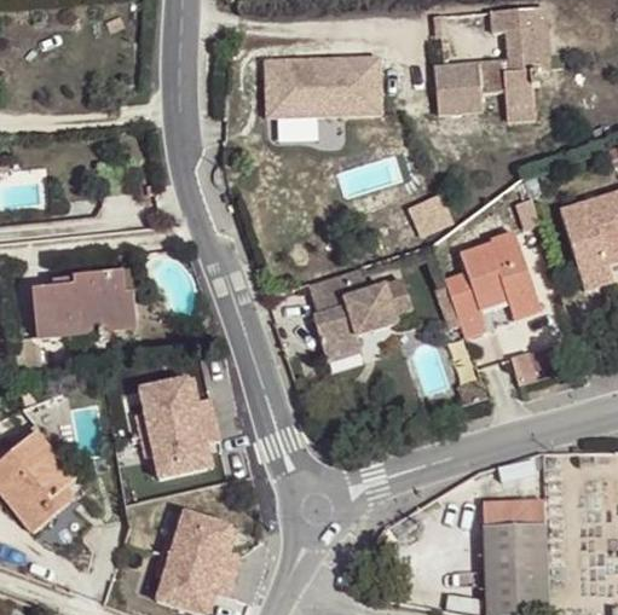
[(543,6),(491,11),(492,33),(506,32),(508,59),(509,70),(479,73),(479,62),(433,67),(438,112),(481,109),(480,92),(504,90),(506,106),(533,104),(532,83),(538,83),(537,70),(533,29),(546,27),(543,6)]
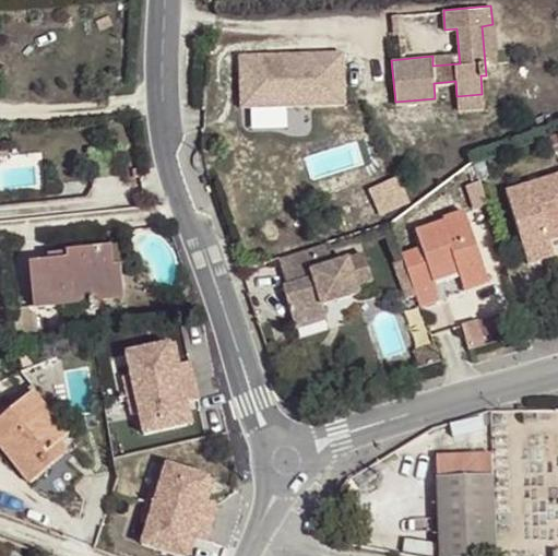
[(482,26),(485,63),(496,61),(493,24),(482,26)]
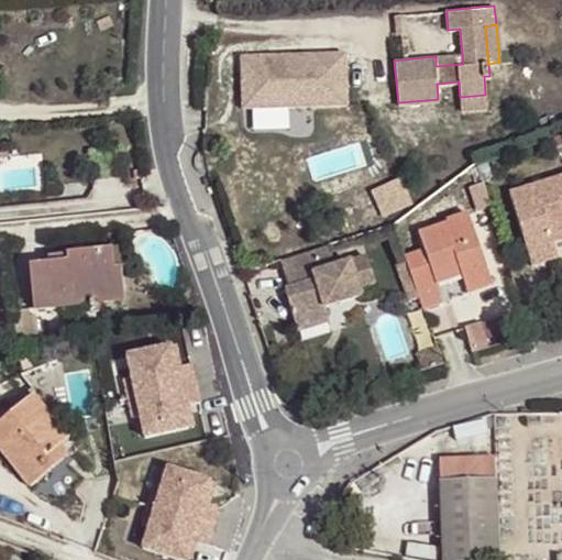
[(282,53),(241,54),(242,76),(249,76),(250,106),(346,103),(345,52),(288,53),(288,62),(282,62),(282,53)]
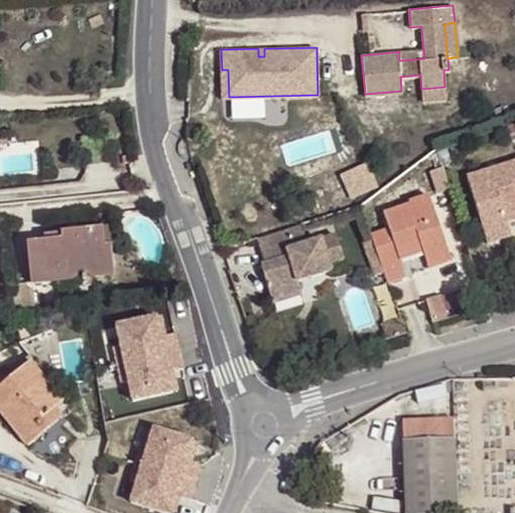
[(423,49),(399,51),(399,60),(424,58),(423,49)]
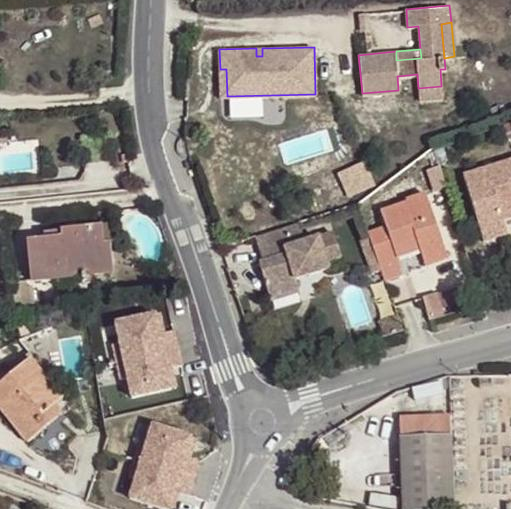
[(442,96),(441,86),(418,88),(419,98),(442,96)]
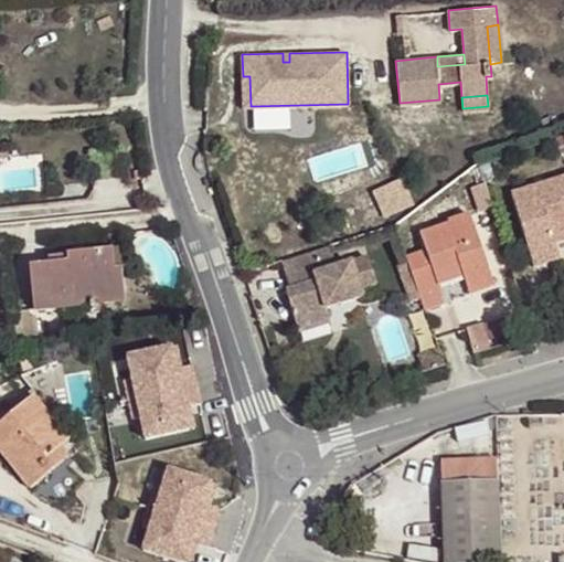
[(563,172),(510,190),(530,255),(557,246),(554,239),(552,230),(563,225),(563,172)]
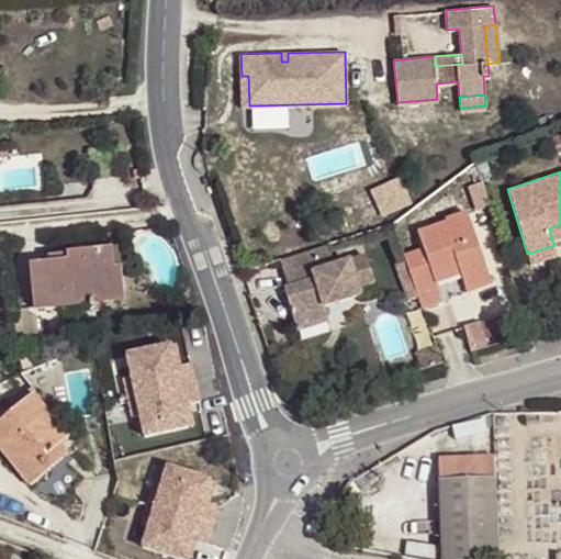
[(386,213),(416,200),(405,174),(376,187),(386,213)]
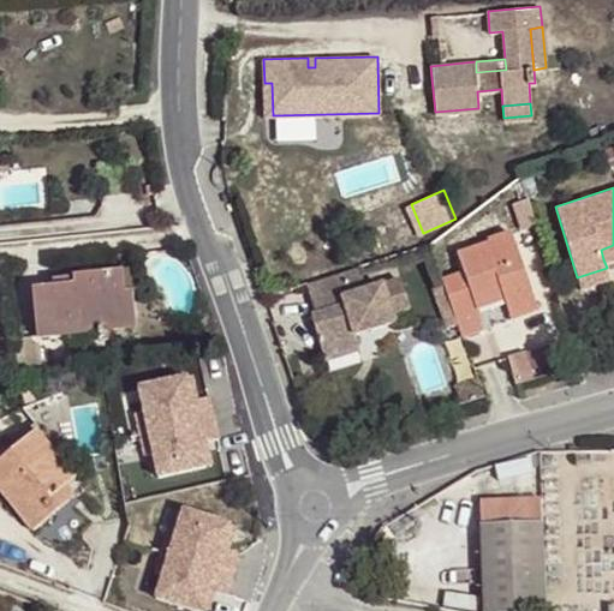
[(458,321),(462,333),(484,325),(476,300),(502,291),(510,310),(536,300),(512,229),(488,238),(489,241),(458,252),(464,269),(442,276),(458,321)]
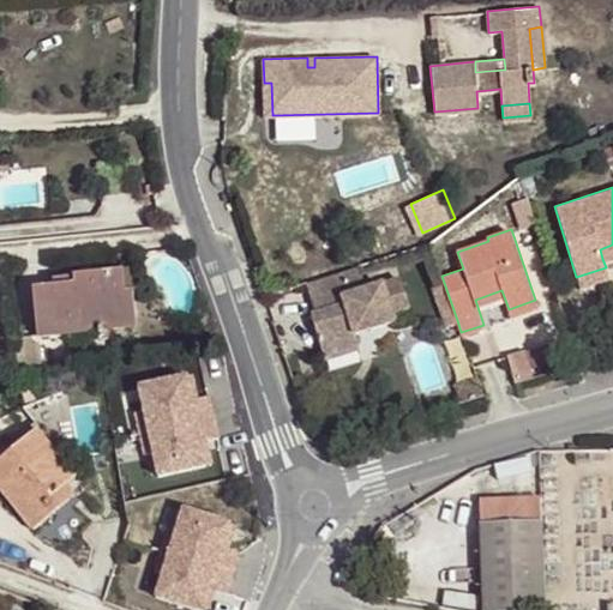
[(612,254),(612,245),(600,249),(602,259),(612,254)]
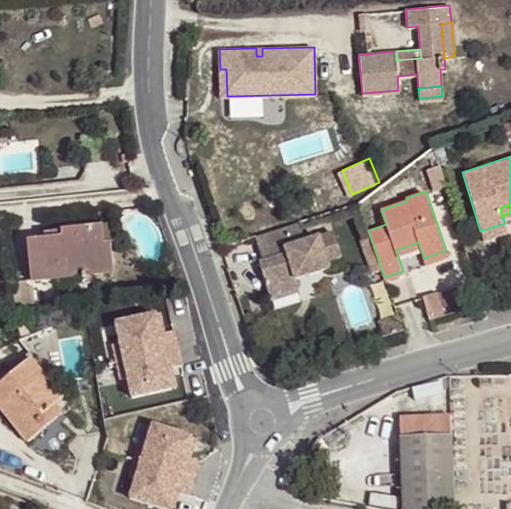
[(304,238),(299,221),(254,234),(262,258),(258,260),(269,296),(295,288),(292,279),(329,267),(328,261),(340,257),(332,230),(304,238)]
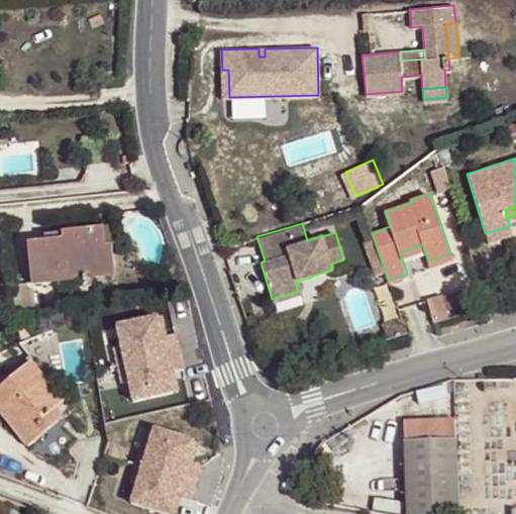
[(512,232),(510,225),(485,233),(487,240),(512,232)]
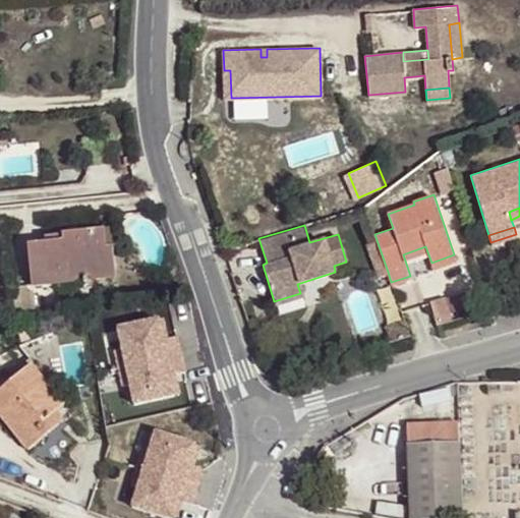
[(102,230),(44,236),(45,243),(102,238),(102,230)]
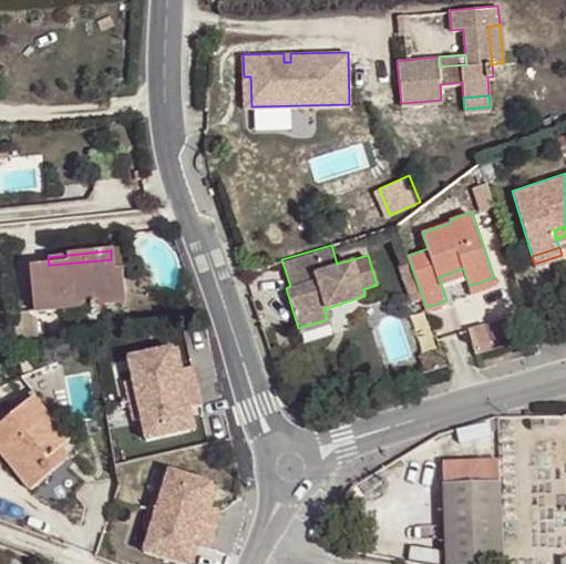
[(49,265),(30,267),(34,310),(122,301),(119,270),(113,272),(111,259),(49,265)]
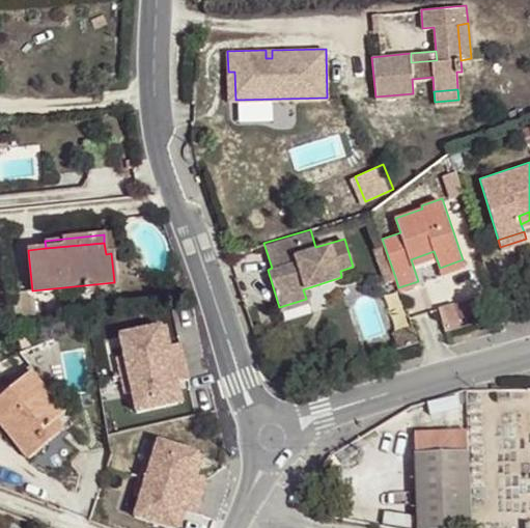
[(384,281),(395,277),(383,244),(372,248),(384,281)]
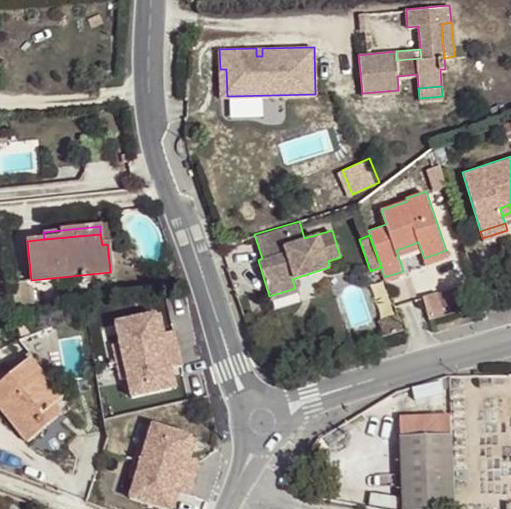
[(448,256),(446,250),(424,258),(425,263),(448,256)]
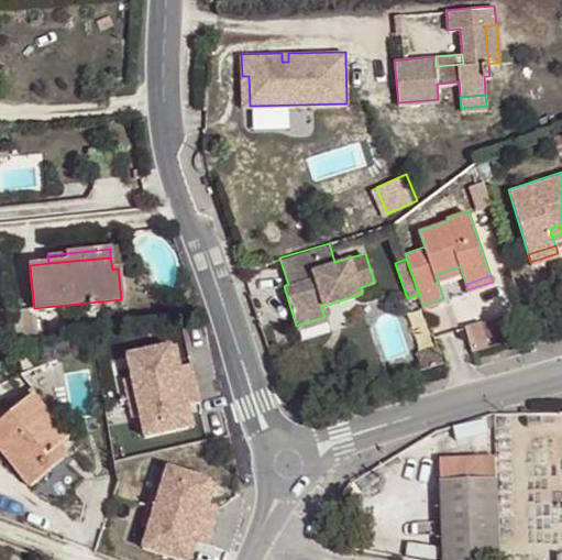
[(470,329),(475,348),(495,342),(489,322),(470,329)]
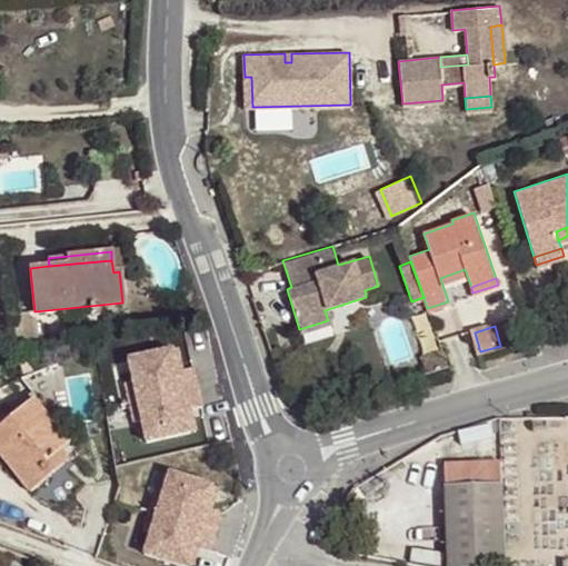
[(170,349),(176,370),(181,369),(176,348),(170,349)]
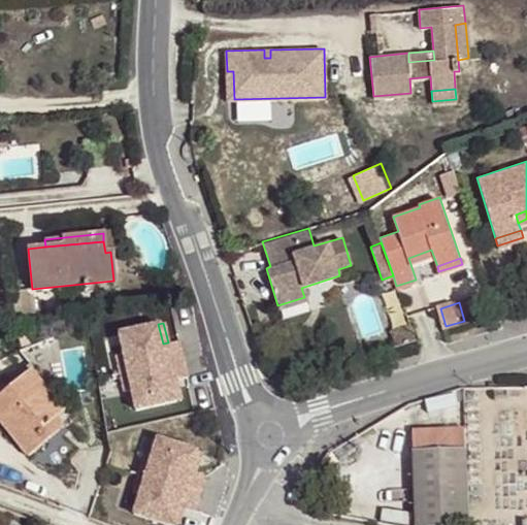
[(119,372),(182,358),(177,340),(168,342),(163,343),(158,324),(118,333),(123,353),(114,354),(119,372)]
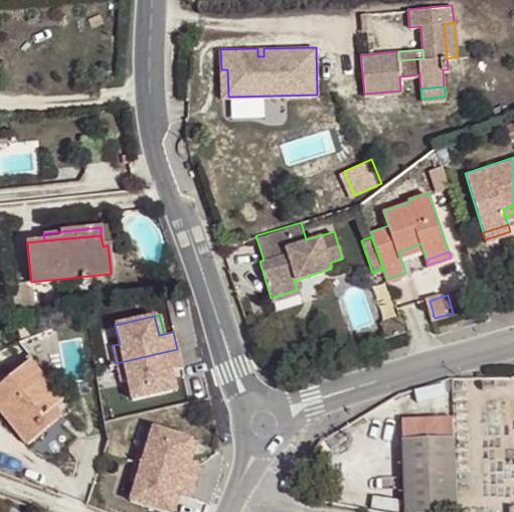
[(181,366),(177,349),(116,363),(120,380),(127,378),(132,398),(171,389),(166,369),(171,368),(181,366)]
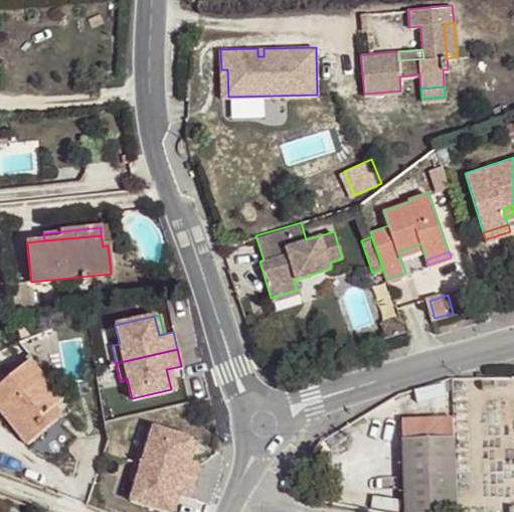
[(52,379),(33,356),(28,360),(47,383),(52,379)]
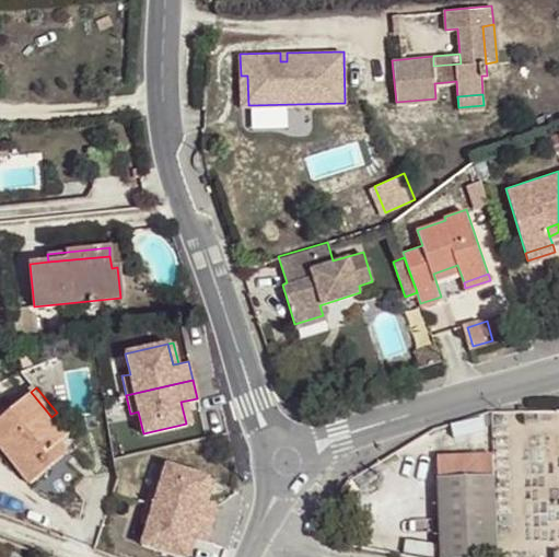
[(73,445),(51,417),(31,392),(0,416),(0,444),(30,482),(43,471),(68,494),(72,488),(76,484),(83,475),(61,455),(73,445)]
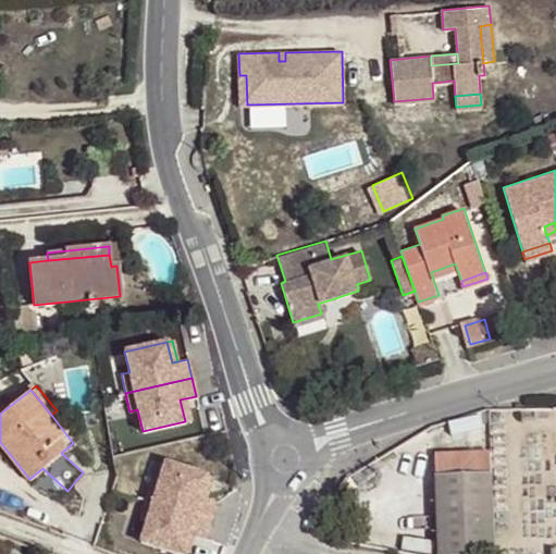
[(180,399),(185,421),(190,420),(185,398),(180,399)]
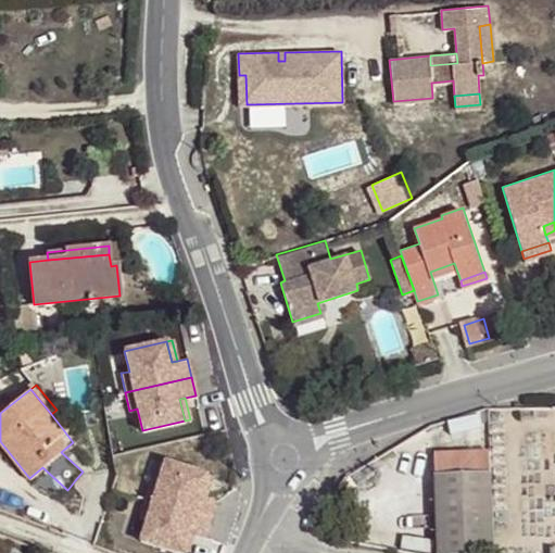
[(437,552),(443,552),(492,551),(488,448),(432,450),(437,552)]
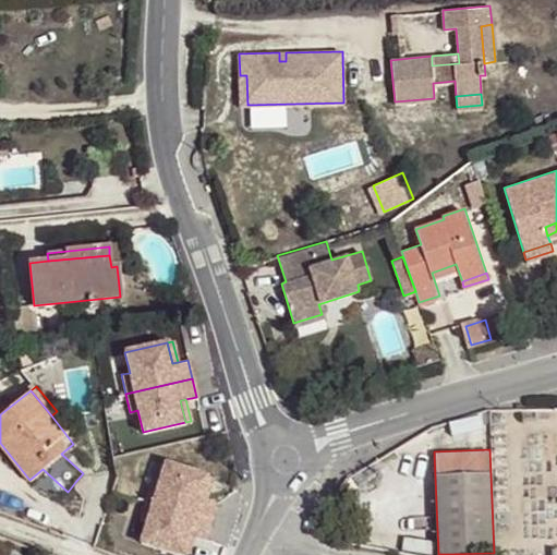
[(145,499),(209,520),(216,502),(205,498),(200,496),(206,475),(165,462),(158,483),(150,481),(145,499)]
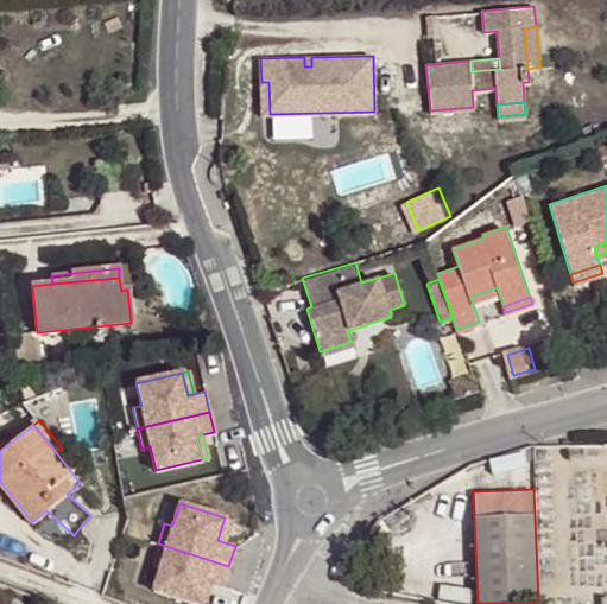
[(231,520),(225,517),(217,540),(223,542),(231,520)]
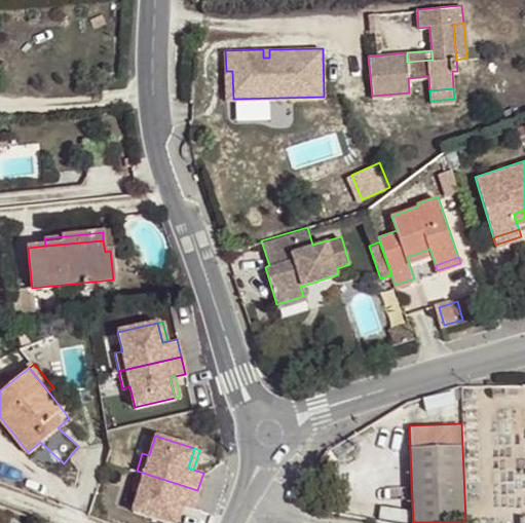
[(192,508),(197,490),(137,471),(130,488),(138,490),(132,510),(172,522),(178,502),(182,503),(192,508)]
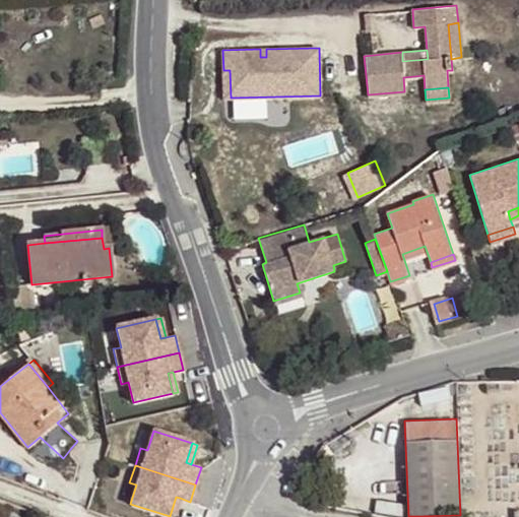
[(171,516),(174,516),(180,498),(176,497),(170,516),(171,516)]
